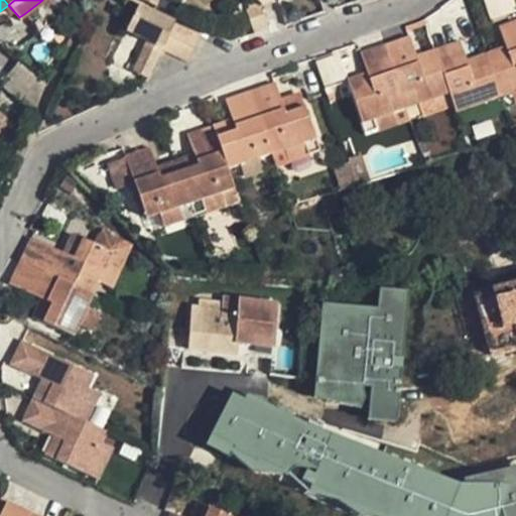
[(67,13),(56,0),(42,0),(25,13),(40,33),(67,13)]
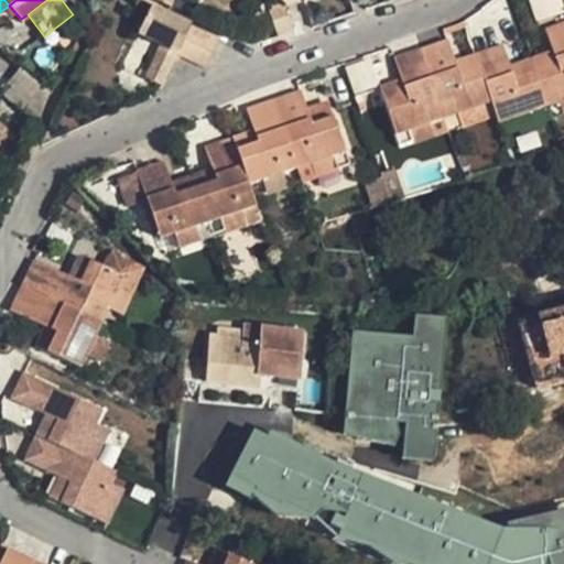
[(278,36),(293,31),(284,6),(282,0),(280,0),(267,4),(278,36)]
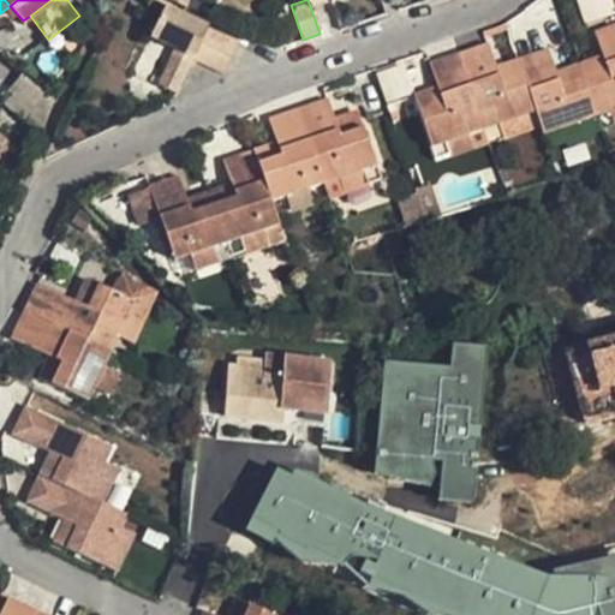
[(175,94),(208,27),(165,6),(149,39),(175,51),(159,87),(175,94)]
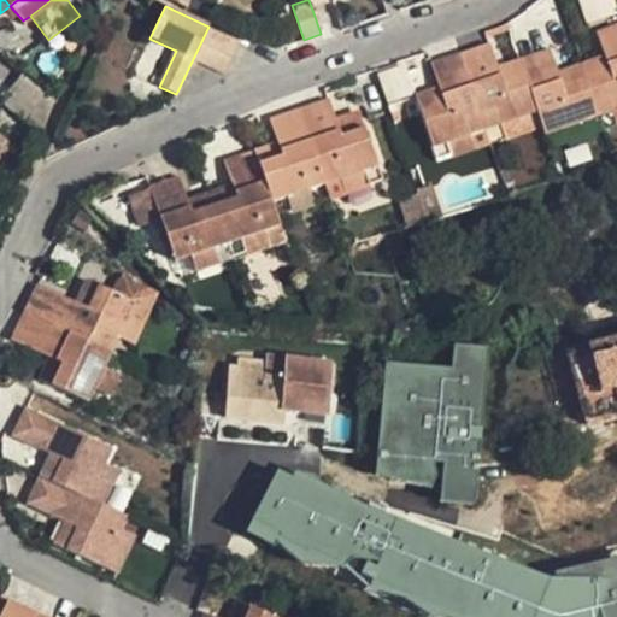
[(604,58),(581,65),(598,116),(616,109),(616,25),(595,34),(604,58)]
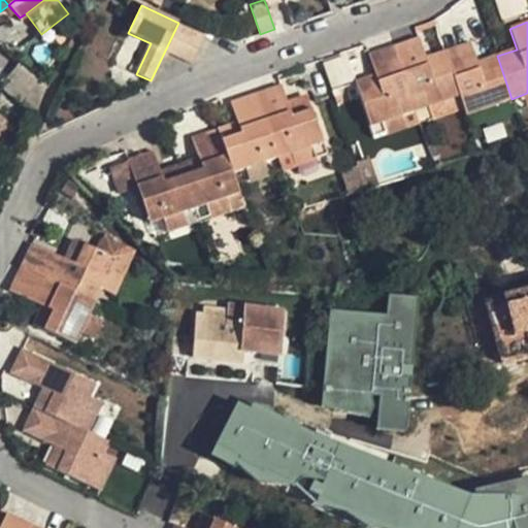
[(205,36),(178,23),(172,37),(199,50),(205,36)]
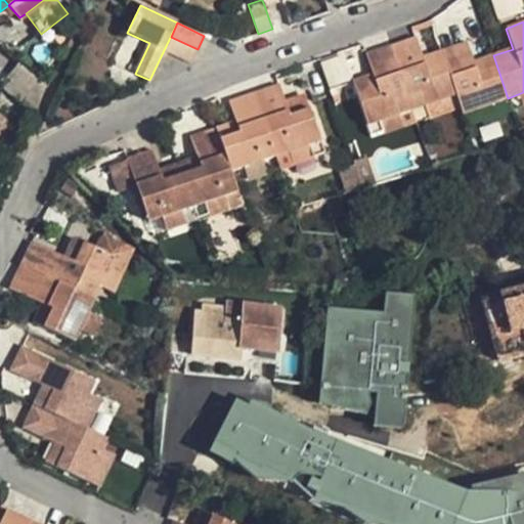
[(198,49),(171,37),(164,50),(191,63),(198,49)]
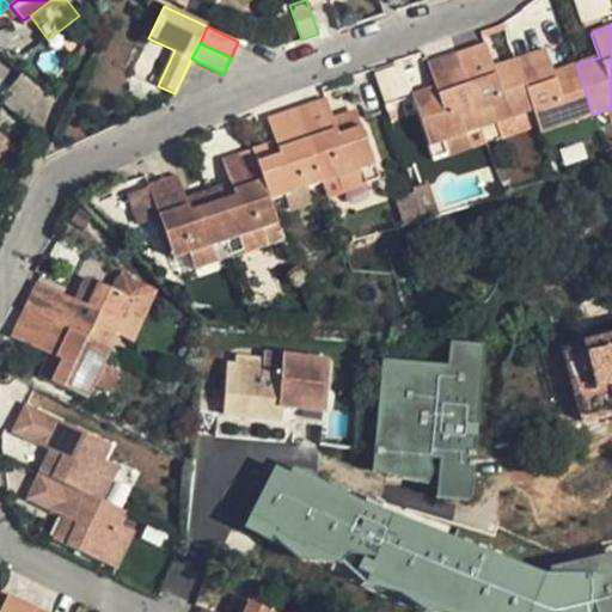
[(495,123),(532,111),(515,59),(493,67),(485,44),(457,55),(481,129),(495,123)]
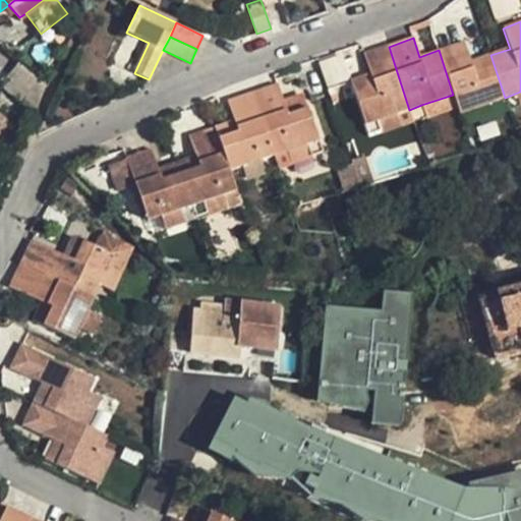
[(457,107),(459,113),(463,112),(505,98),(490,55),(470,62),(463,42),(439,50),(453,95),(457,107)]
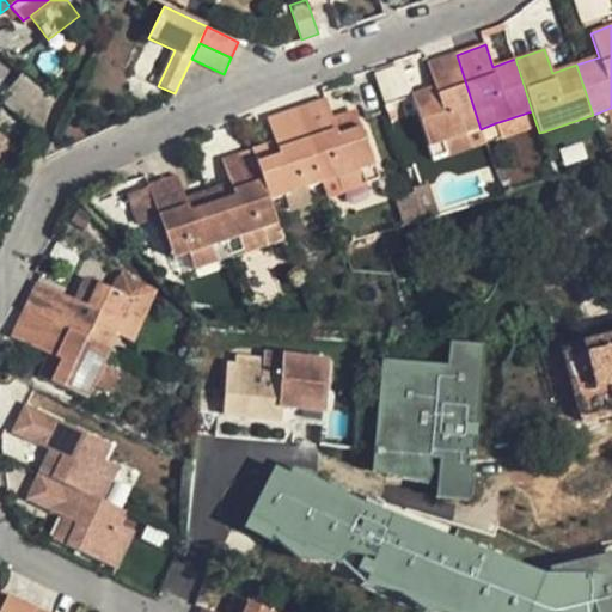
[(442,141),(481,129),(457,55),(427,65),(435,87),(412,96),(428,146),(442,141)]
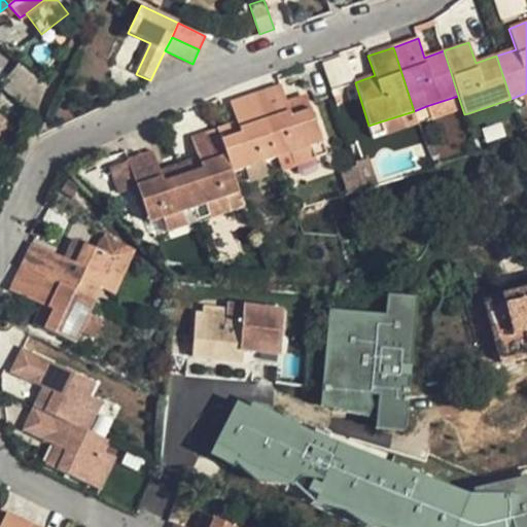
[(19,86),(37,101),(43,86),(29,74),(19,86)]
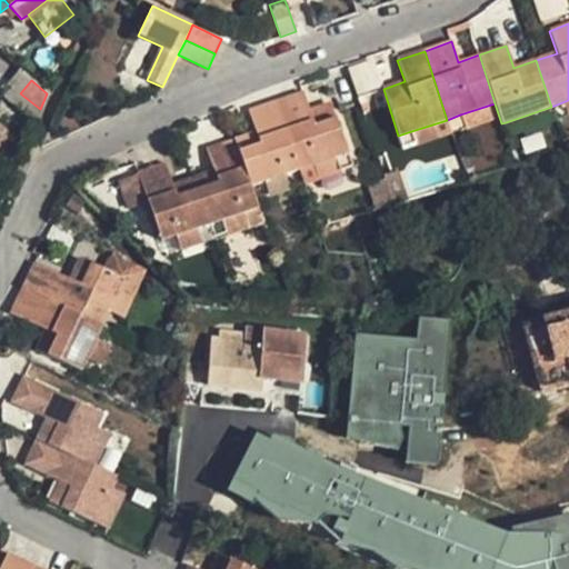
[(302,91),(276,101),(299,170),(335,158),(348,153),(330,103),(309,111),(302,91)]
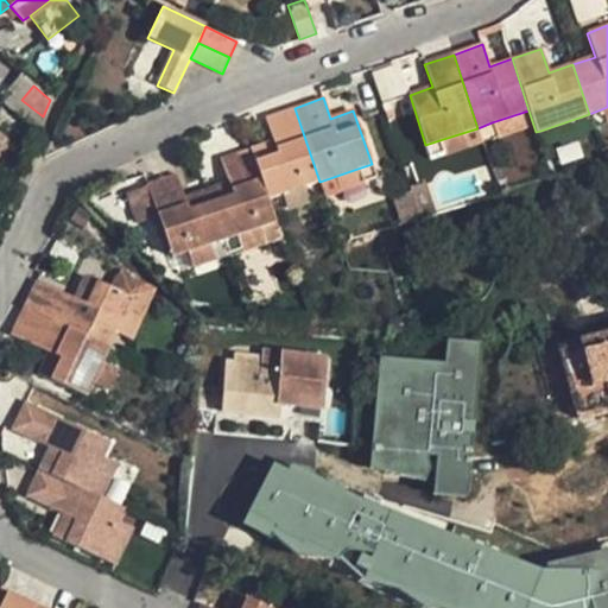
[(607,107),(589,114),(593,127),(607,121),(607,107)]
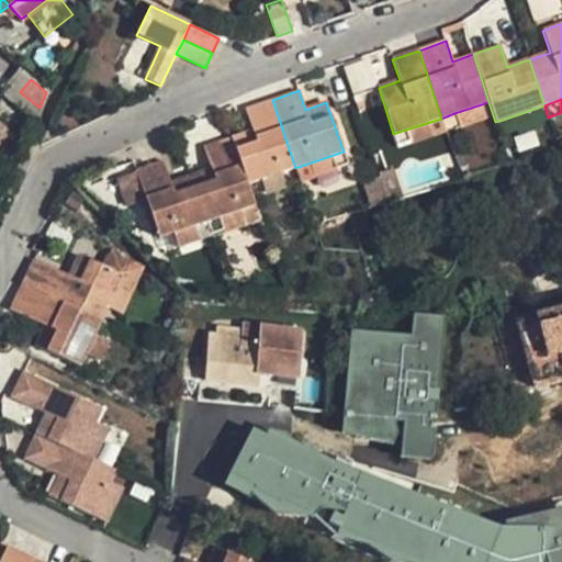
[(247,132),(232,137),(247,184),(260,180),(281,172),(295,168),(272,100),(246,109),(253,130),(257,142),(250,144),(247,132)]
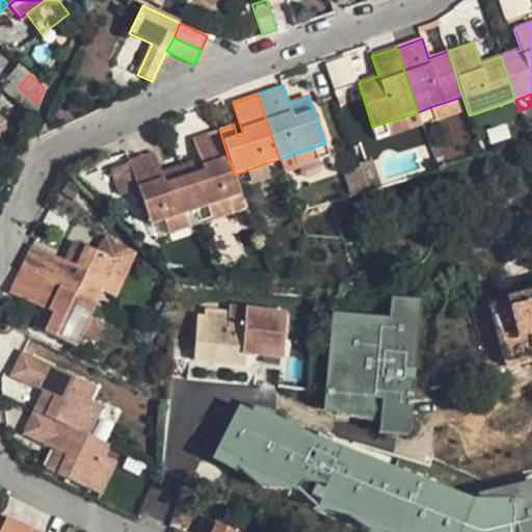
[(430,107),(435,121),(467,109),(462,97),(430,107)]
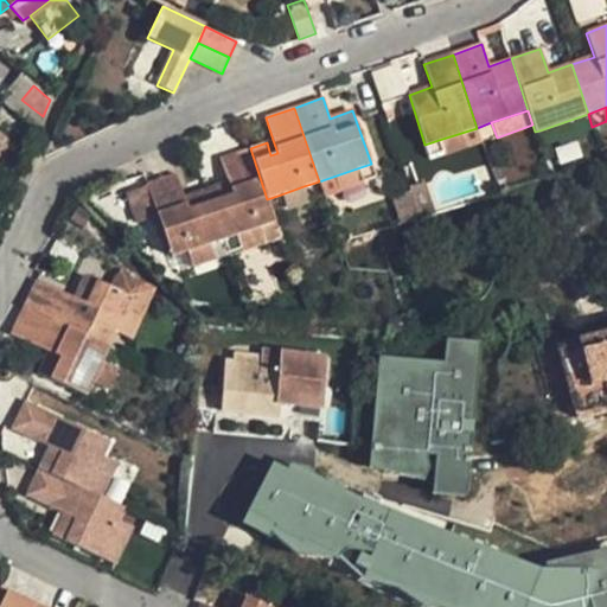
[(540,131),(543,144),(592,127),(588,114),(540,131)]
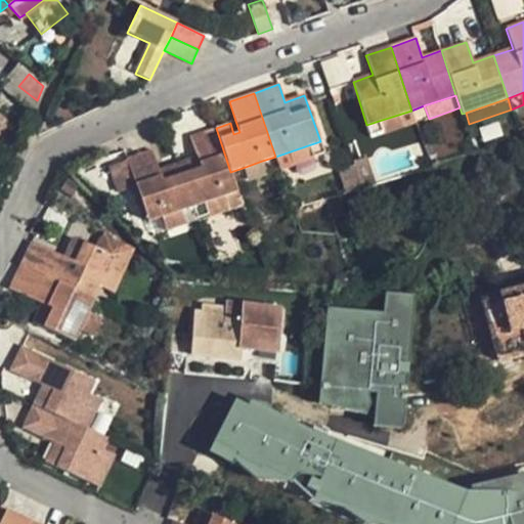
[(416,123),(411,111),(379,121),(383,134),(416,123)]
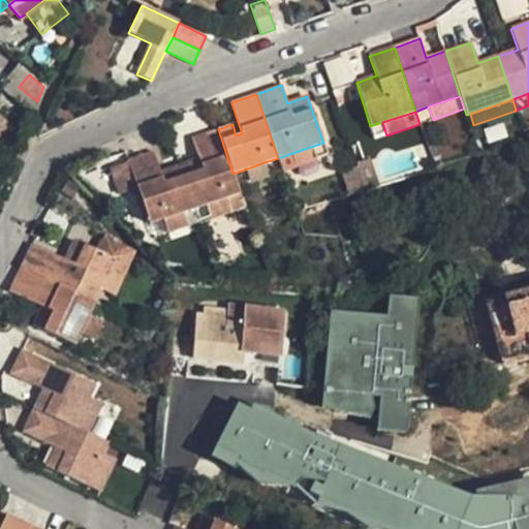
[(238,122),(232,124),(236,135),(242,133),(238,122)]
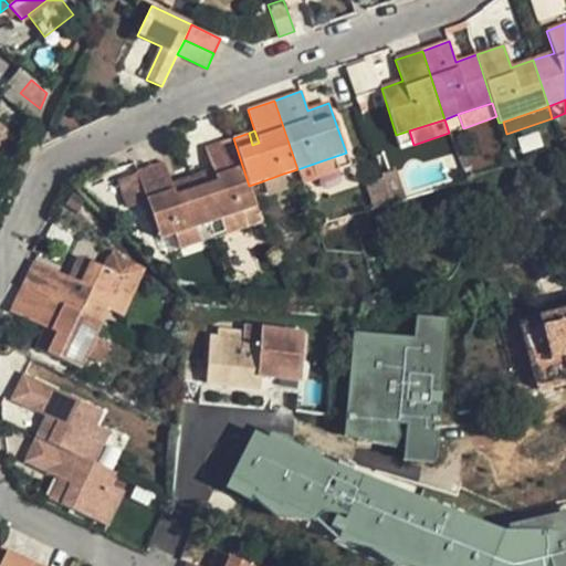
[(207,171),(191,177),(208,223),(221,219),(257,207),(249,186),(233,138),(205,148),(212,169),(217,181),(211,184),(207,171)]
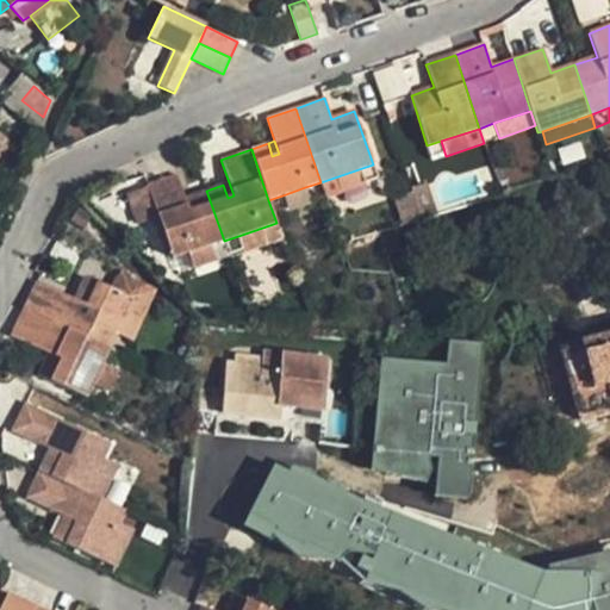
[(359,169),(321,182),(325,198),(365,185),(359,169)]
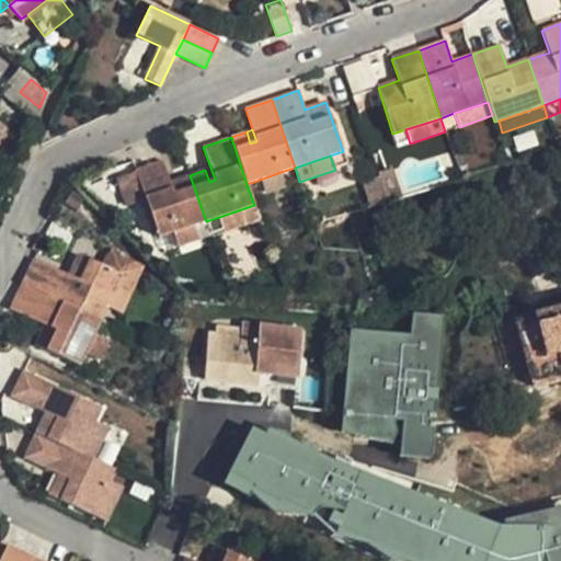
[(162,161),(135,170),(136,173),(145,198),(159,238),(173,233),(206,221),(190,175),(170,182),(162,161)]
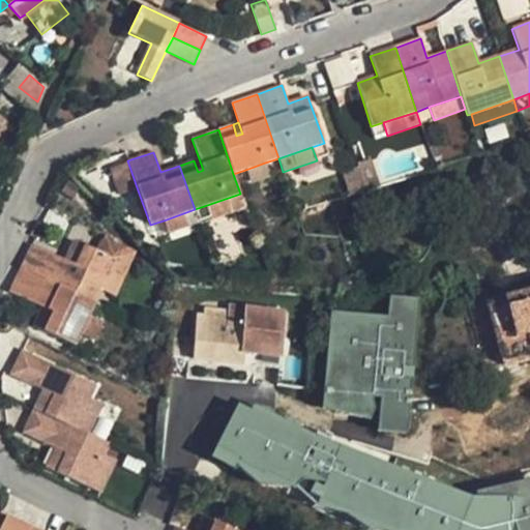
[(199,158),(194,160),(198,172),(203,170),(199,158)]
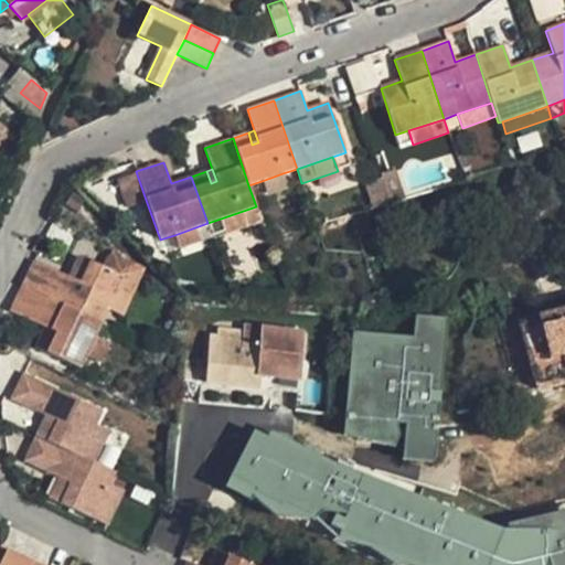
[(262,181),(267,195),(288,188),(283,173),(262,181)]
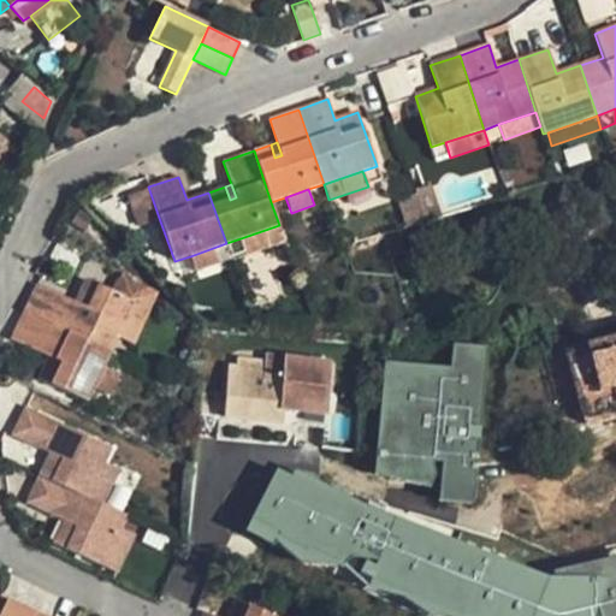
[(149,190),(129,197),(138,225),(159,218),(149,190)]
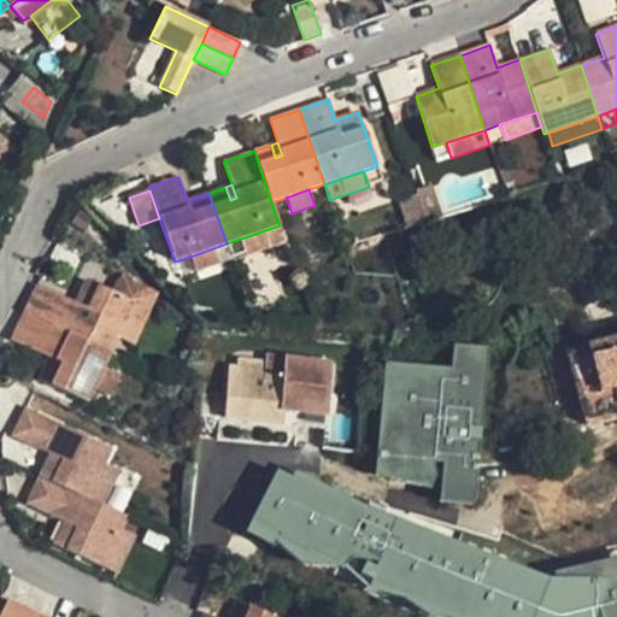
[(241,239),(247,256),(285,241),(280,225),(241,239)]
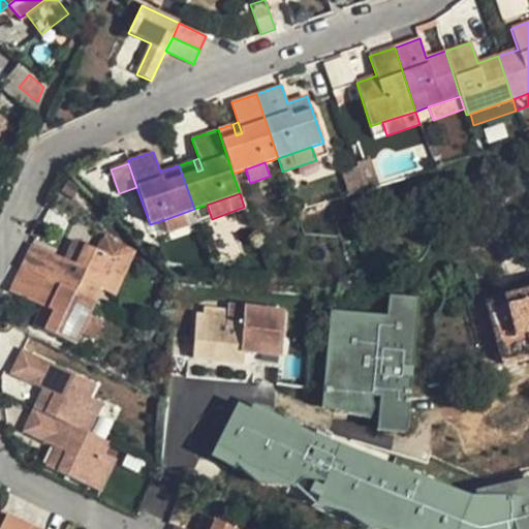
[(163,220),(167,234),(199,222),(194,209),(163,220)]
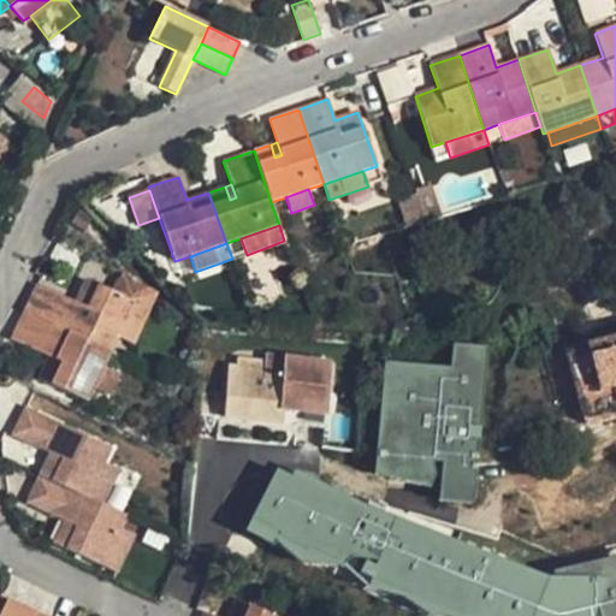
[(118,337),(136,302),(86,278),(75,302),(36,284),(24,311),(111,351),(118,337)]
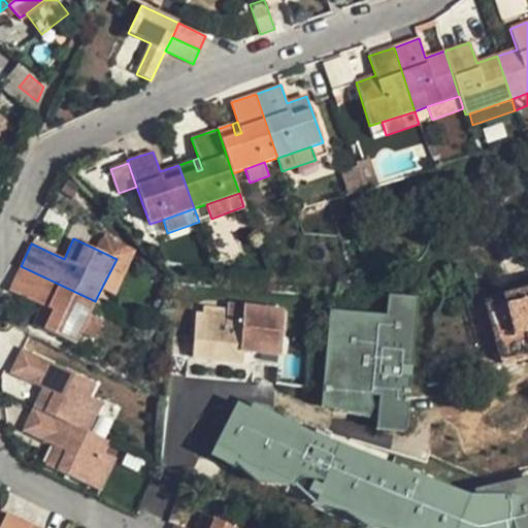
[(101,289),(113,295),(128,264),(117,259),(101,289)]
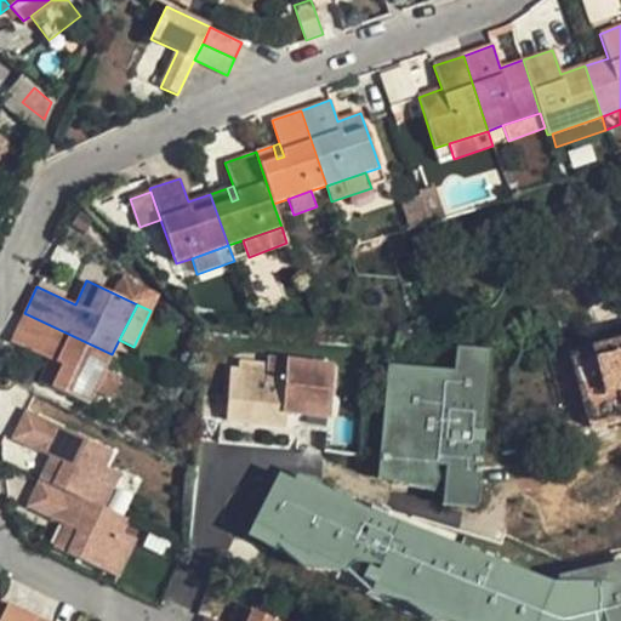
[(112,354),(24,313),(10,342),(49,360),(62,366),(58,372),(45,366),(36,383),(87,406),(95,392),(104,370),(112,354)]
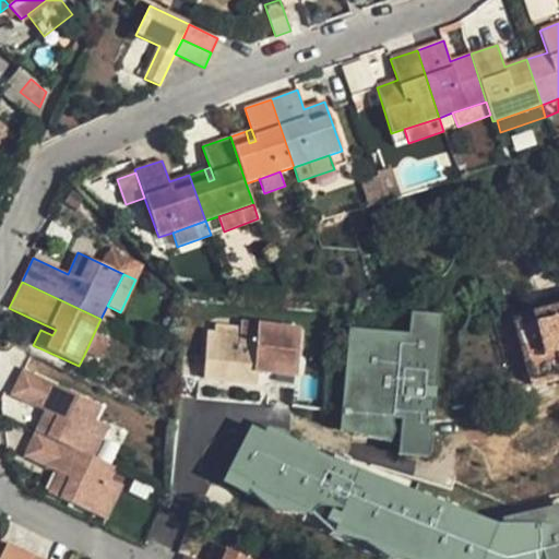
[(558,309),(495,325),(511,390),(558,378),(558,309)]
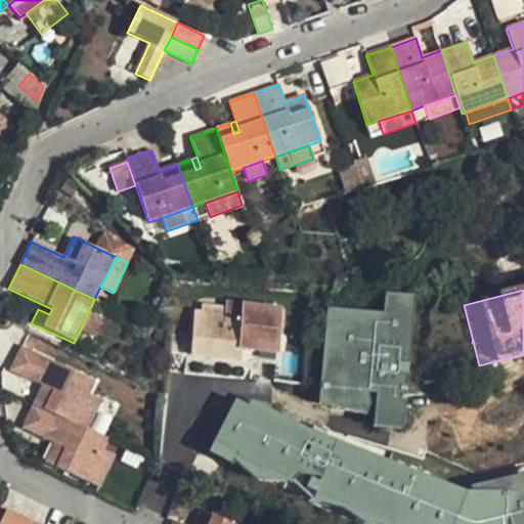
[(409,294),(385,292),(382,313),(325,308),(317,404),(363,408),(365,391),(373,391),(370,423),(398,425),(409,294)]
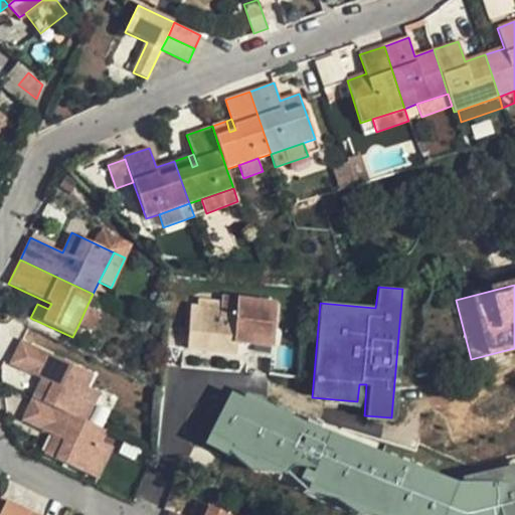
[(40,299),(37,304),(48,309),(51,304),(40,299)]
